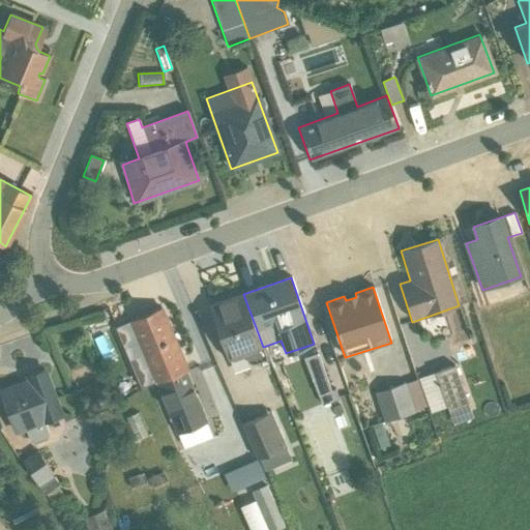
[(243,294),(209,306),(228,360),(242,355),(248,361),(251,362),(255,363),(267,358),(243,294)]
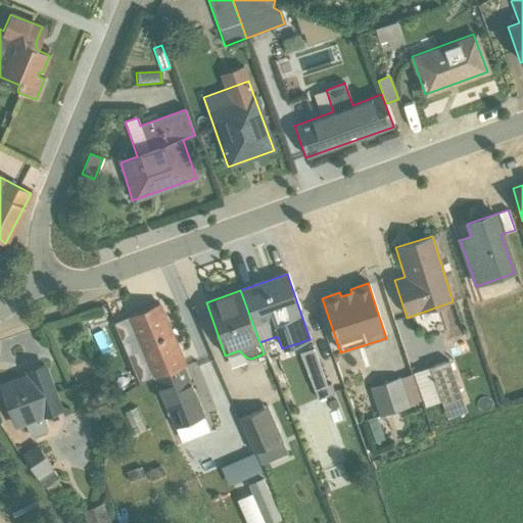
[(183,363),(158,303),(113,324),(121,340),(127,338),(132,348),(124,352),(132,372),(127,375),(133,387),(183,363)]
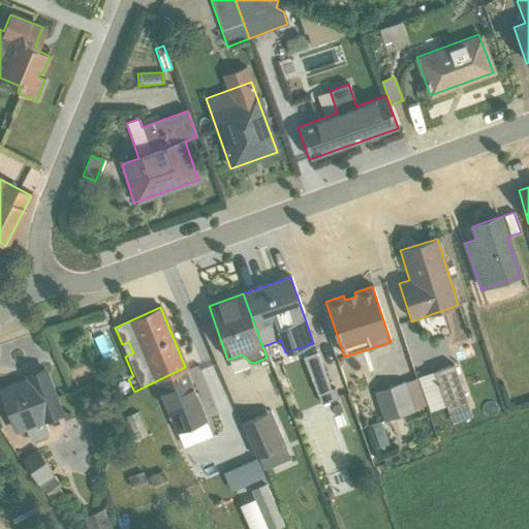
[(317,395),(320,405),(338,399),(334,389),(330,390),(316,352),(303,358),(312,383),(320,380),(324,392),(317,395)]
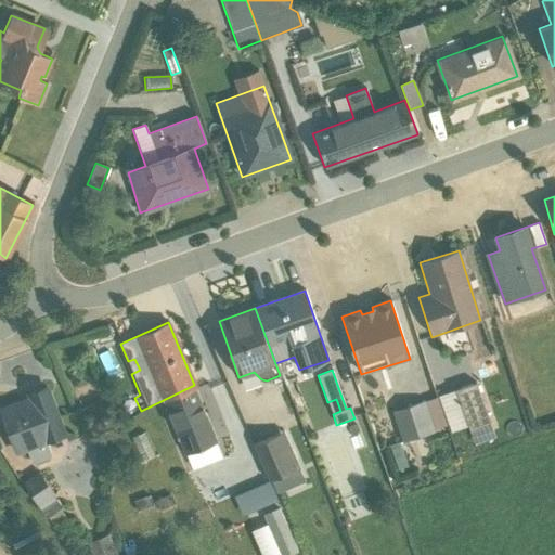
[(437,397),(450,433),(467,426),(473,441),(492,435),(488,422),(502,417),(495,399),(497,398),(489,378),(437,397)]
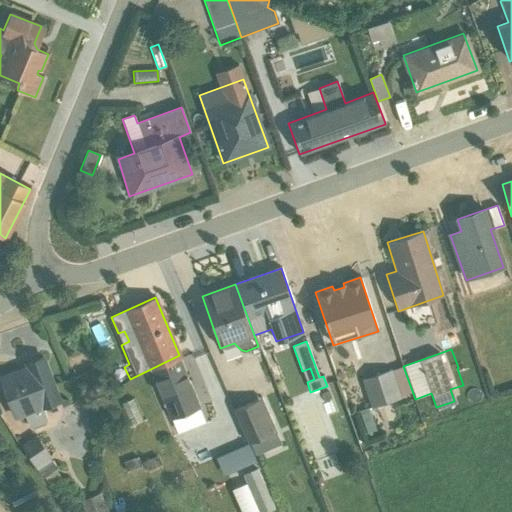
[(181,358),(179,355),(150,370),(169,416),(198,404),(179,358),(181,358)]
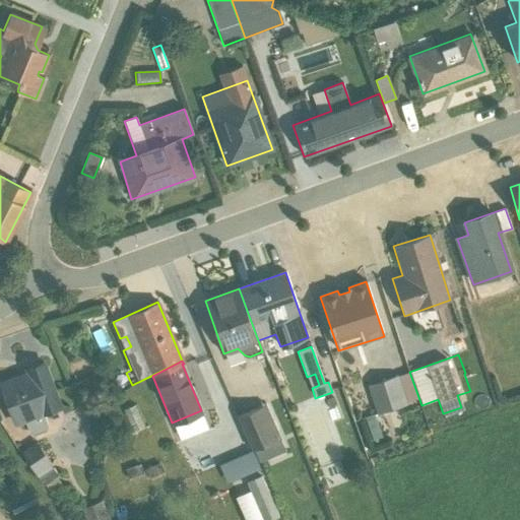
[(43,365),(26,370),(28,375),(1,384),(15,427),(25,423),(28,432),(33,435),(46,431),(47,427),(44,415),(59,409),(43,365)]
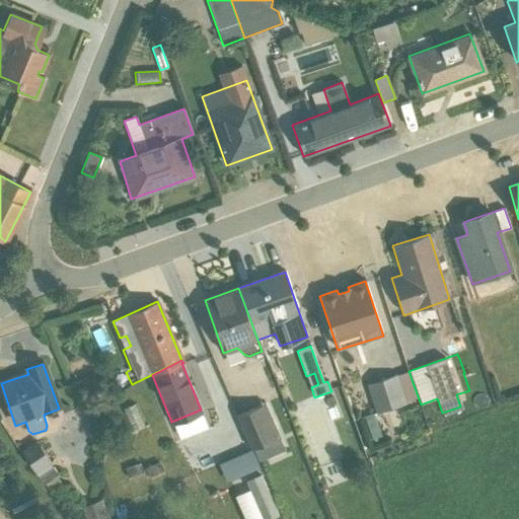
[(417,398),(408,372),(397,376),(396,375),(366,385),(376,414),(405,403),(405,402),(417,398)]
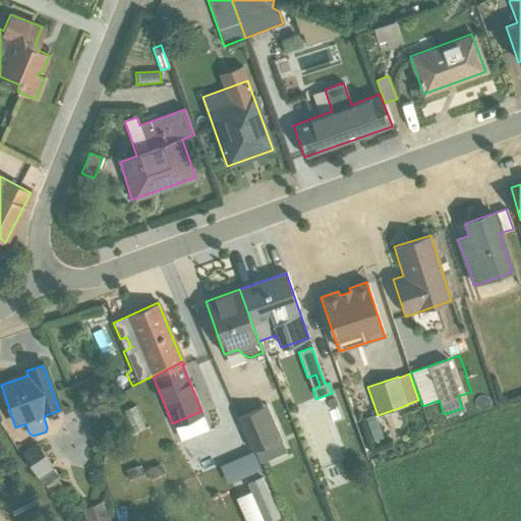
[(266,405),(237,418),(251,451),(254,450),(259,462),(272,457),(267,445),(281,439),(266,405)]
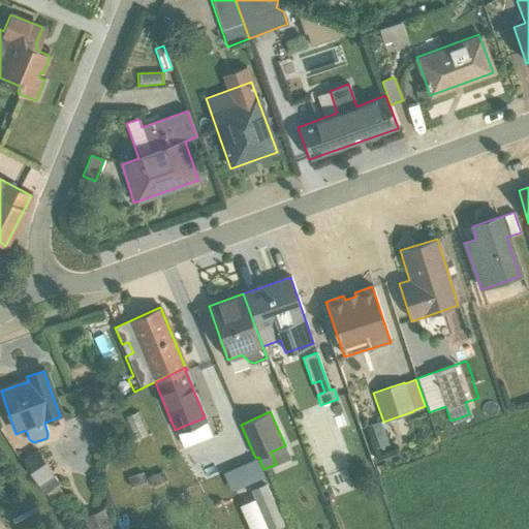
[(147,434),(136,412),(125,417),(135,440),(147,434)]
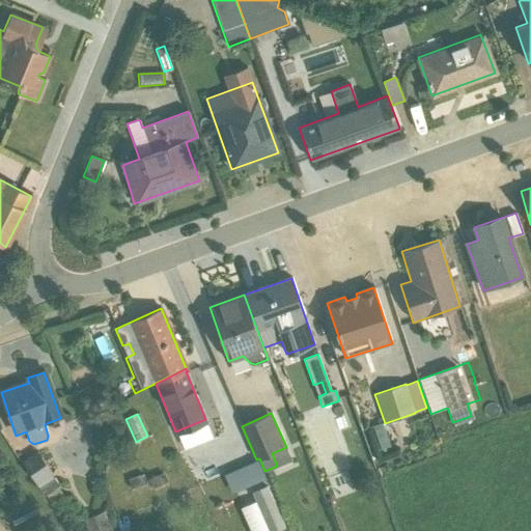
[(390,447),(382,423),(372,427),(380,450),(390,447)]
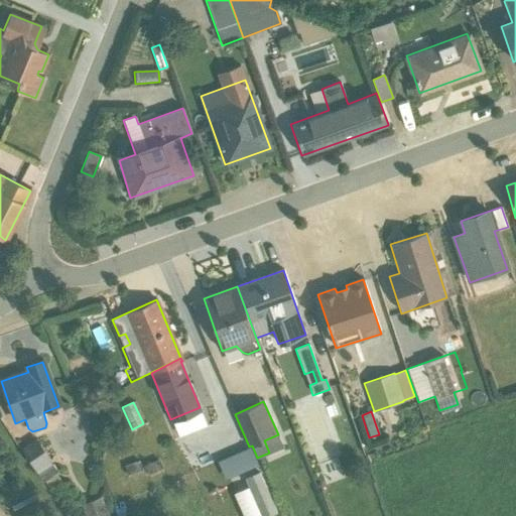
[(35,439),(21,449),(42,482),(44,482),(50,490),(61,483),(55,474),(57,472),(35,439)]
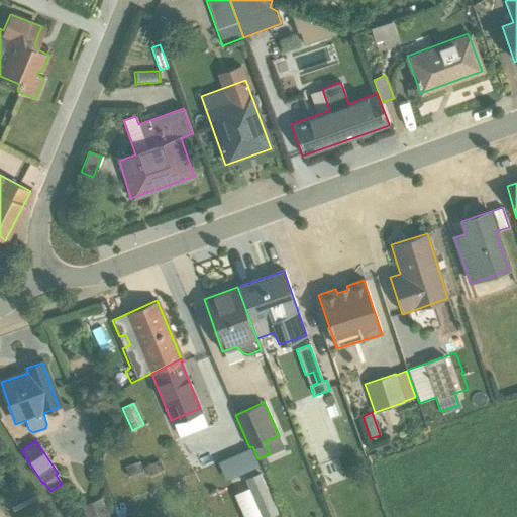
[(253,464),(247,449),(221,460),(227,477),(253,464)]
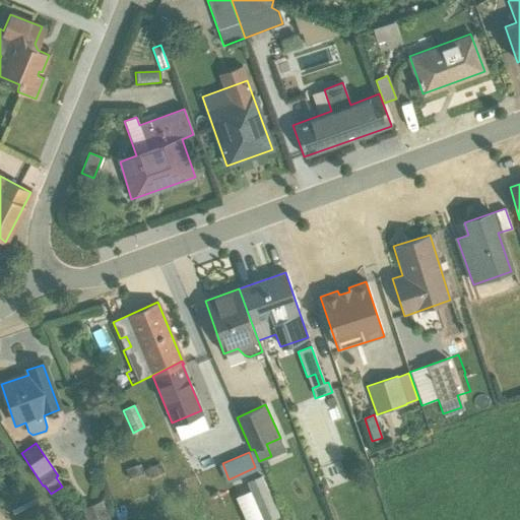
[(159,463),(145,470),(151,481),(165,474),(159,463)]
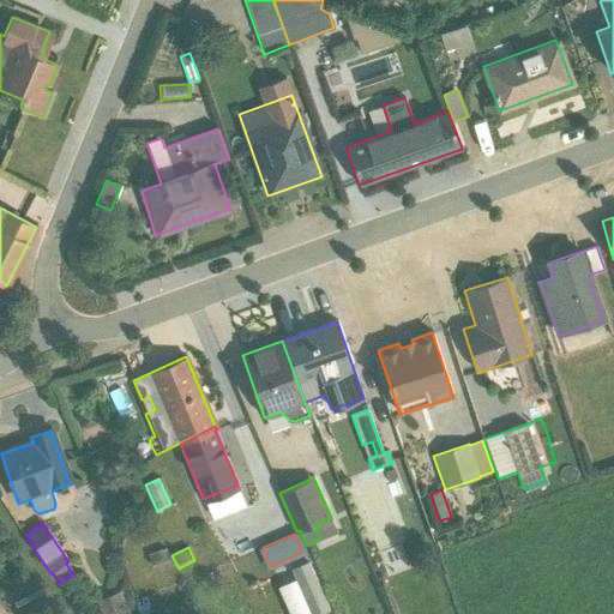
[(170,563),(166,548),(148,554),(151,569),(170,563)]
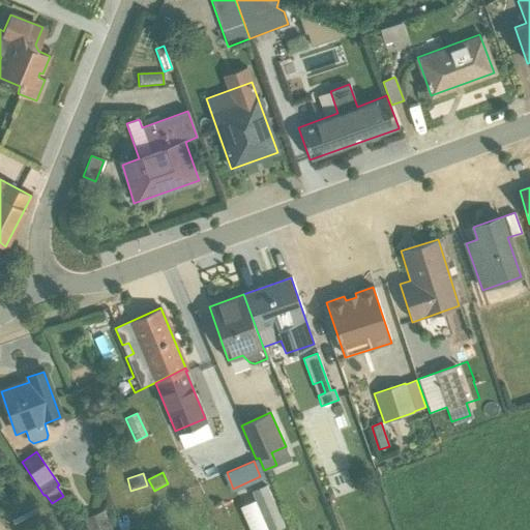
[(275,529),(284,527),(265,486),(251,492),(255,500),(239,507),(249,529),(275,529)]
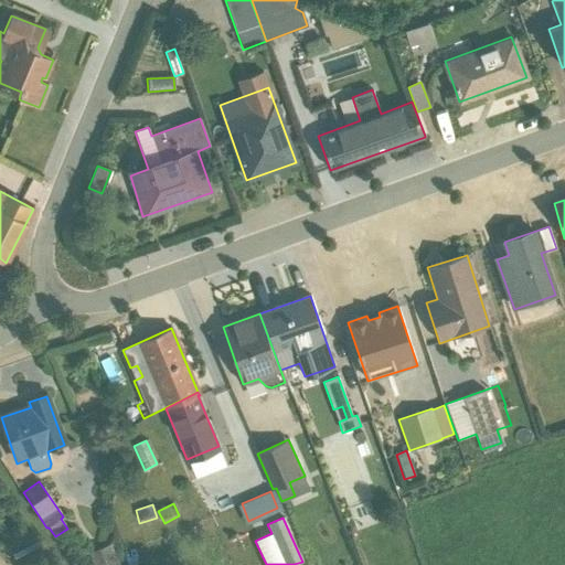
[(0,520),(0,535),(3,540),(11,533),(0,520)]
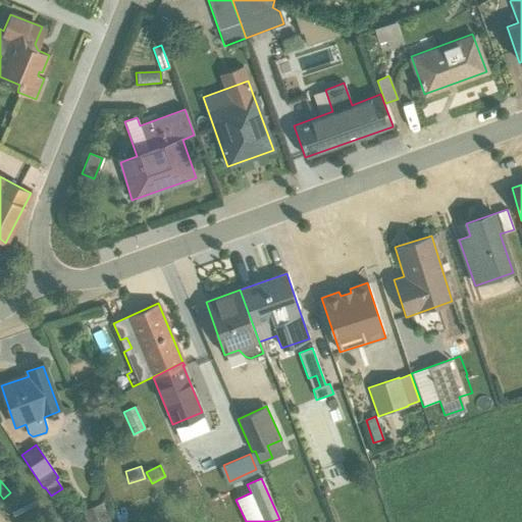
[(83,510),(87,521),(108,521),(102,503),(83,510)]
